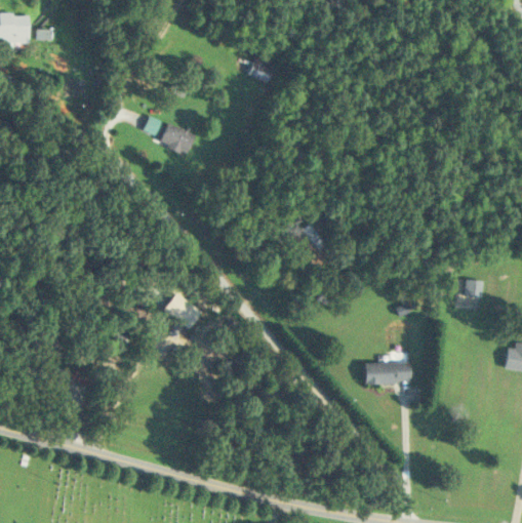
[(29,15),(0,14),(0,36),(29,36),(29,15)]
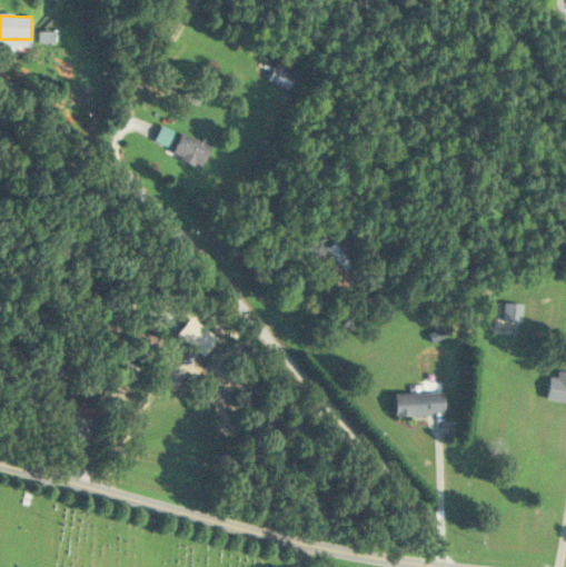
[(270,82),(293,90),(300,68),(278,60),(270,82)]
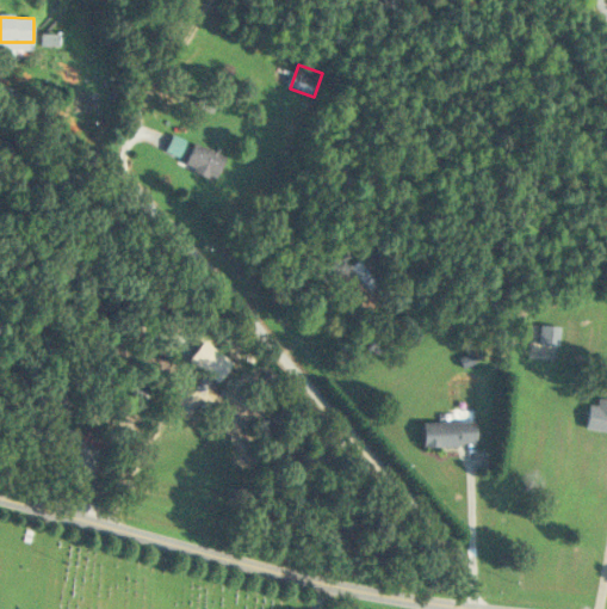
[(217,180),(228,159),(197,143),(186,166),(217,180)]
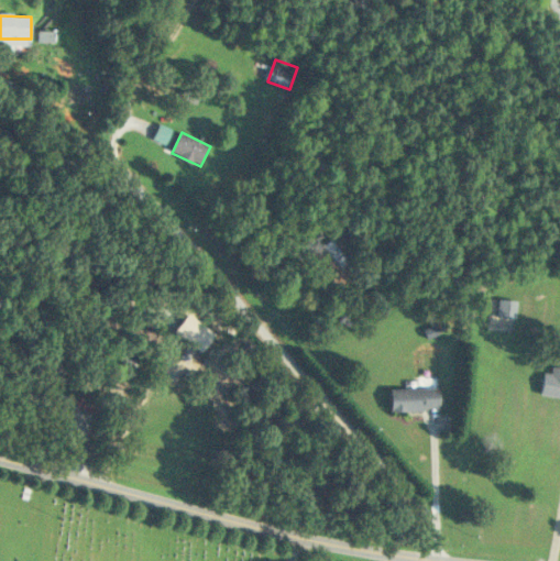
[(348,271),(354,262),(330,242),(322,250),(348,271)]
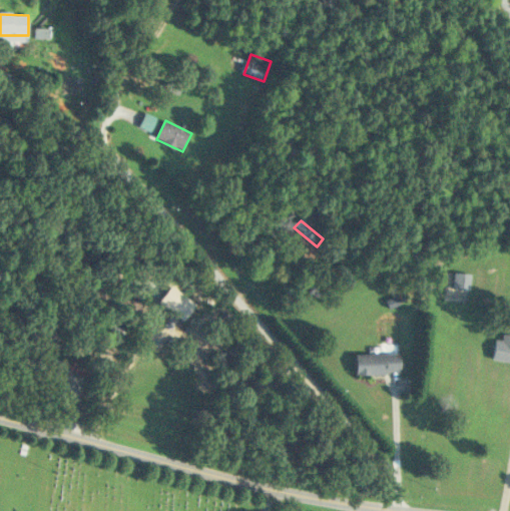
[(472,290),(472,275),(455,275),(455,290),(472,290)]
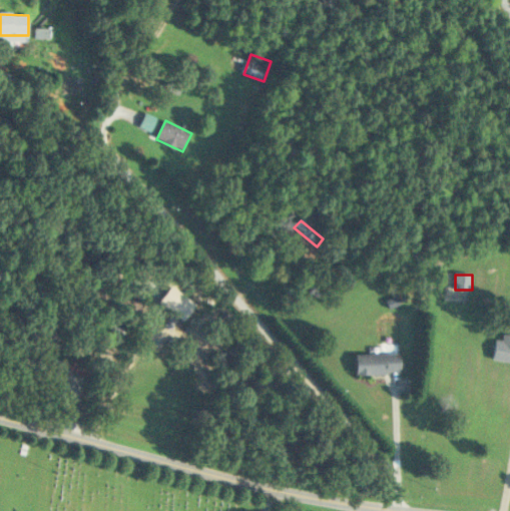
[(509,336),(499,334),(496,361),(509,363),(509,336)]
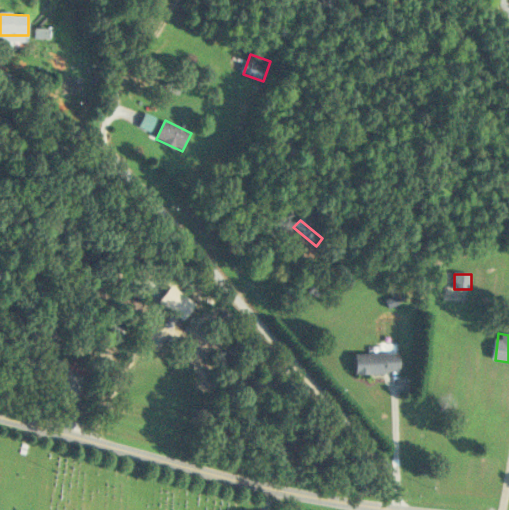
[(402,374),(402,354),(356,354),(356,374),(402,374)]
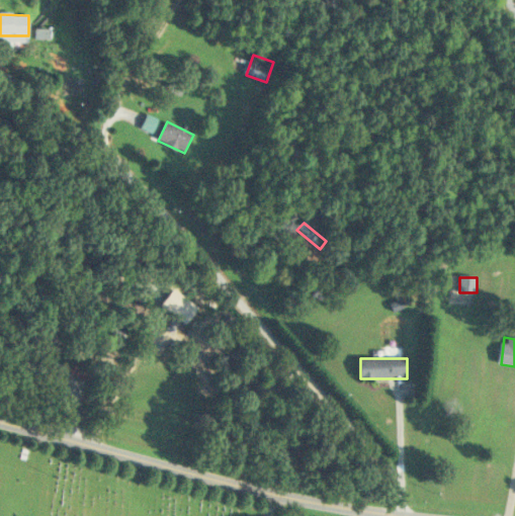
[(89,384),(96,371),(77,360),(70,373),(89,384)]
